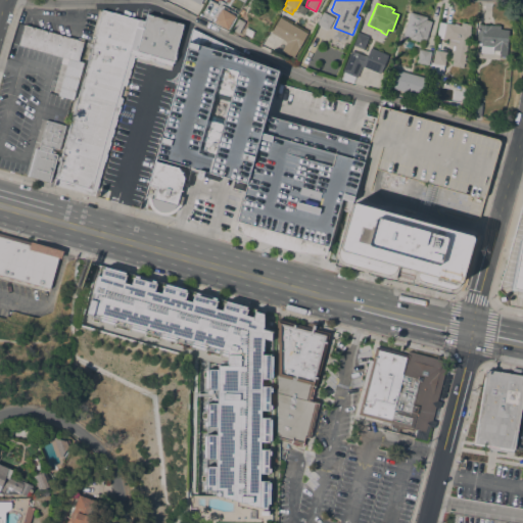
[(214,20),(221,7),(234,15),(227,29),(214,20)]
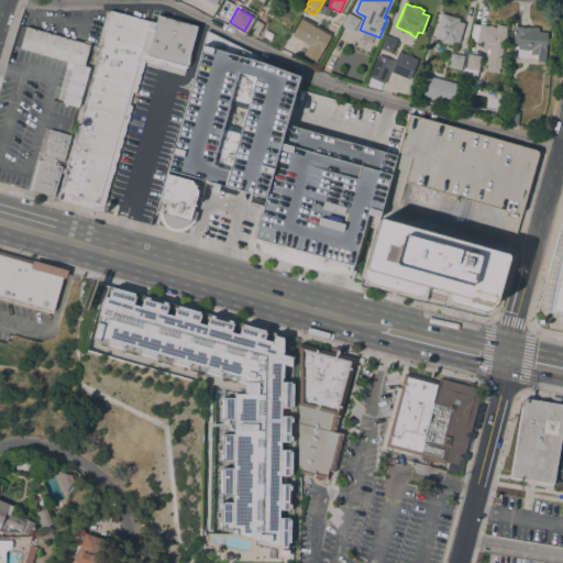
[(79,119),(77,119),(81,105),(83,105),(109,10),(148,21),(155,22),(157,15),(197,26),(185,68),(185,67),(184,72),(156,63),(156,64),(147,62),(148,62),(143,59),(143,63),(143,64),(141,74),(140,74),(140,76),(138,84),(136,84),(136,86),(138,86),(135,92),(132,91),(129,105),(132,106),(130,112),(129,112),(129,114),(129,116),(127,123),(124,128),(125,128),(123,136),(122,136),(121,139),(122,140),(120,147),(119,147),(118,153),(119,153),(117,161),(116,161),(114,166),(112,174),(111,174),(101,210),(97,209),(97,210),(56,199),(57,198),(55,198),(56,192),(58,192),(79,119)]
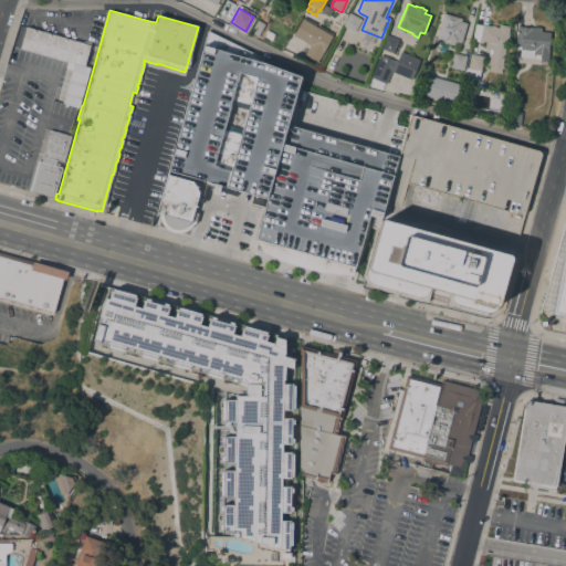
[(354,32),(342,25),(349,12),(362,19),(354,32)]
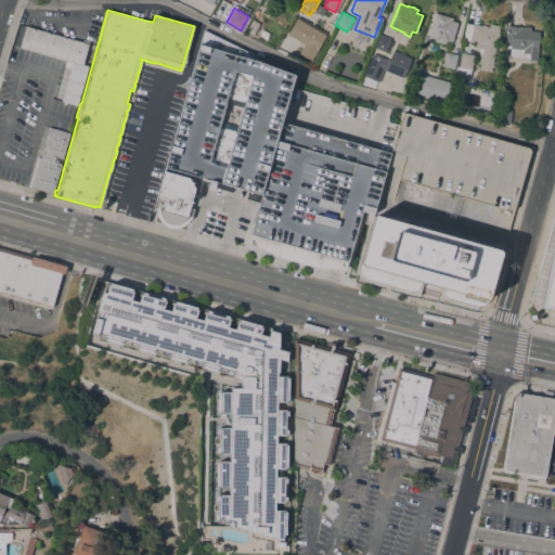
[(435,13),(452,18),(451,22),(457,23),(452,42),(448,41),(447,44),(435,41),(435,40),(427,37),(435,13)]
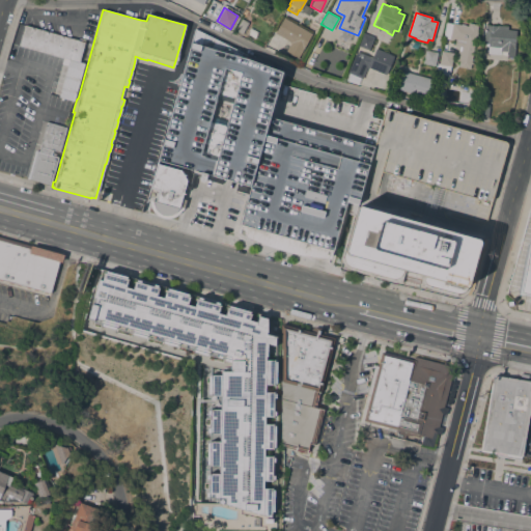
[(311,34),(298,58),(285,51),(290,43),(275,33),(283,18),(311,34)]
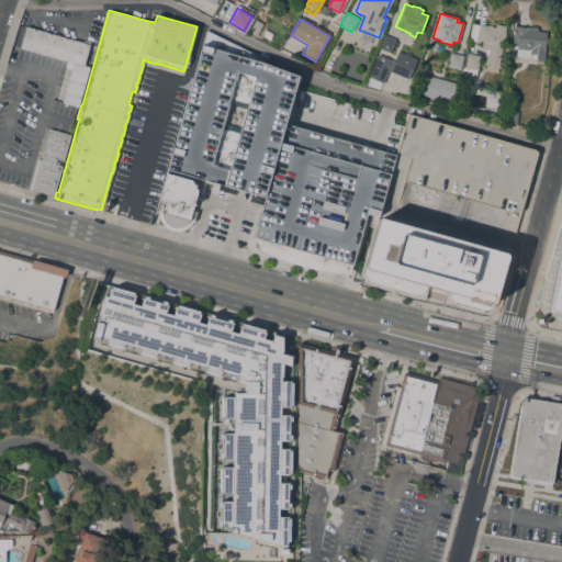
[(256,36),(248,32),(256,20),(262,24),(256,36)]
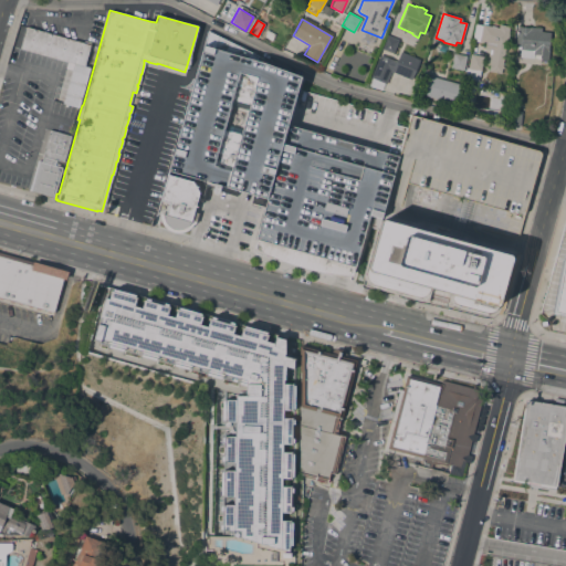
[(489,72),(490,63),(489,62),(492,49),(493,45),(472,41),(475,24),(482,25),(499,28),(499,24),(509,27),(507,34),(509,34),(506,44),(501,74),(489,72)]
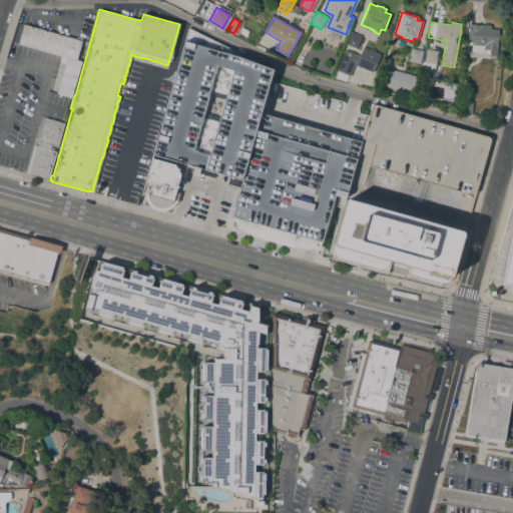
[(470,24),(470,22),(480,23),(480,24),(490,25),(490,29),(498,29),(496,55),(489,55),(490,50),(483,49),(482,53),(471,52),(471,45),(469,45),(469,42),(467,42),(469,24),(470,24)]
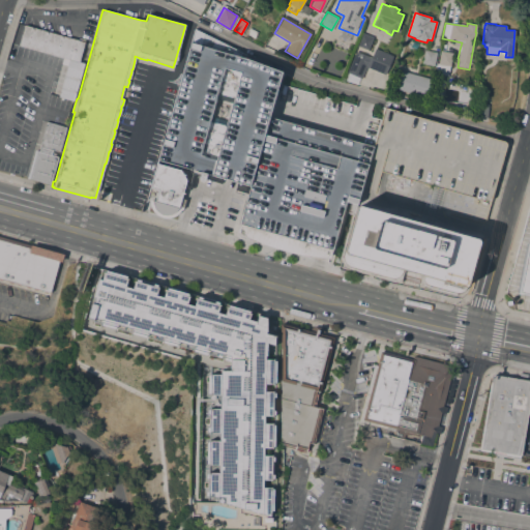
[(74,101),(58,96),(67,65),(61,64),(62,58),(18,46),(24,25),(78,40),(79,38),(85,40),(84,42),(90,45),(74,101)]
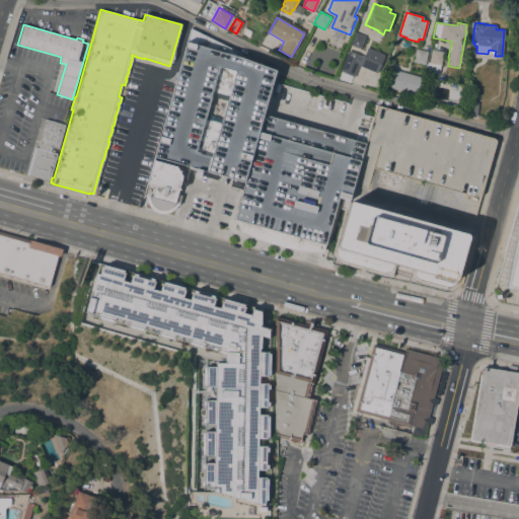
[(245,26),(252,31),(249,36),(241,32),(243,27),(245,26)]
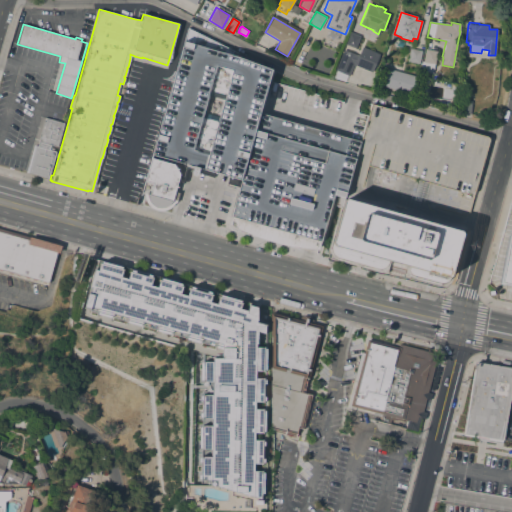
[(184,169),(184,167),(184,166),(183,165),(183,163),(153,155),(188,29),(232,51),(232,54),(239,56),(271,70),(260,112),(241,180),(213,172),(212,177),(202,174),(203,169),(199,168),(198,173),(197,175),(195,175),(194,175),(193,174),(192,173),(192,172),(189,171),(185,170),(184,169)]
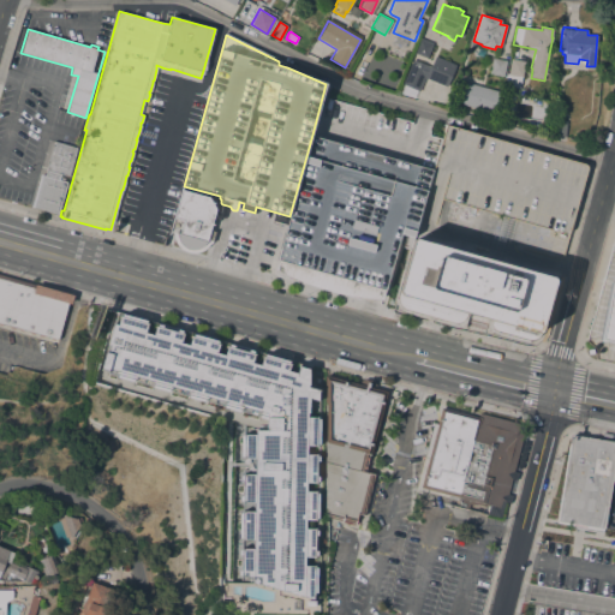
[(401,37),(410,41),(407,48),(390,42),(401,37)]
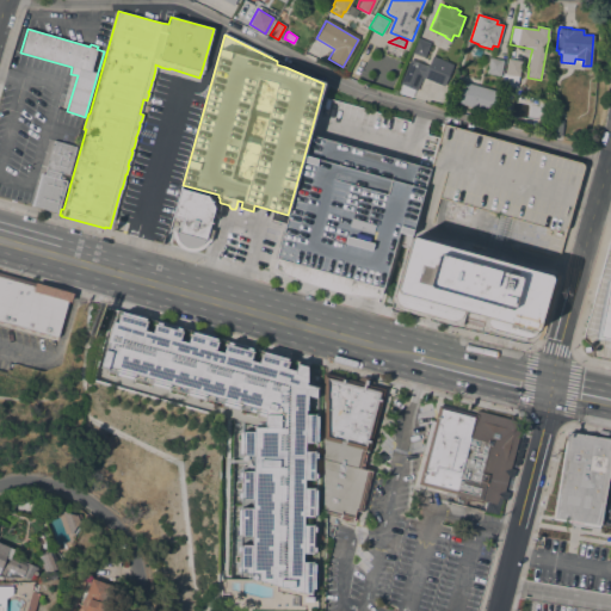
[(423,57),(429,43),(418,38),(412,51),(423,57)]
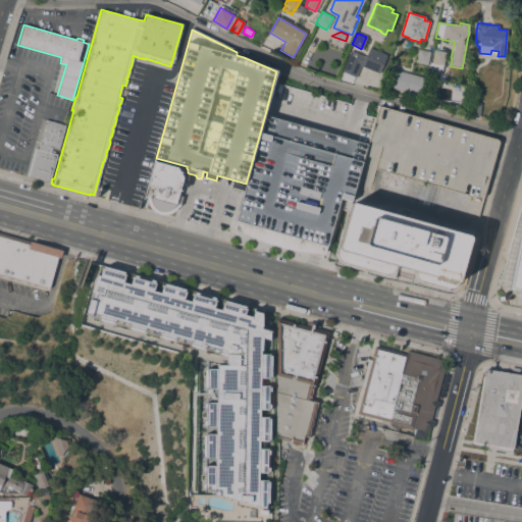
[(386,55),(379,73),(360,66),(356,77),(342,71),(350,51),(365,57),(369,48),(386,55)]
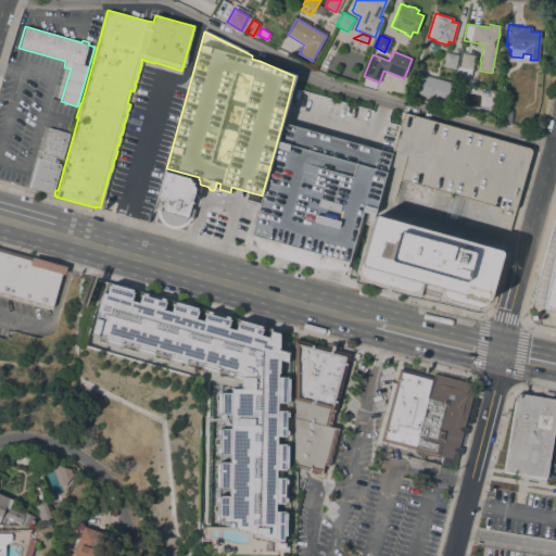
[(455,70),(443,67),(445,53),(458,55),(455,70)]
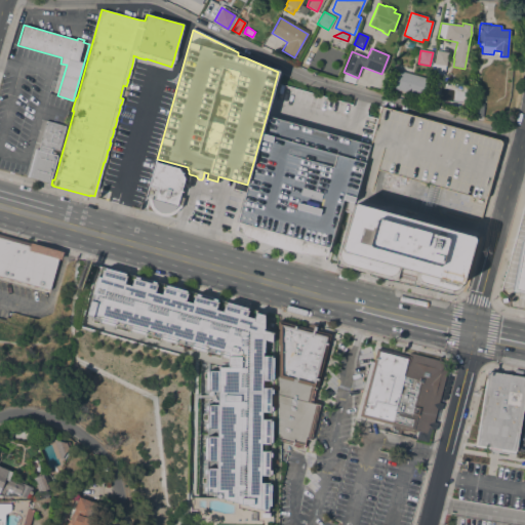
[(448,52),(444,76),(432,73),(434,63),(437,50),(448,52)]
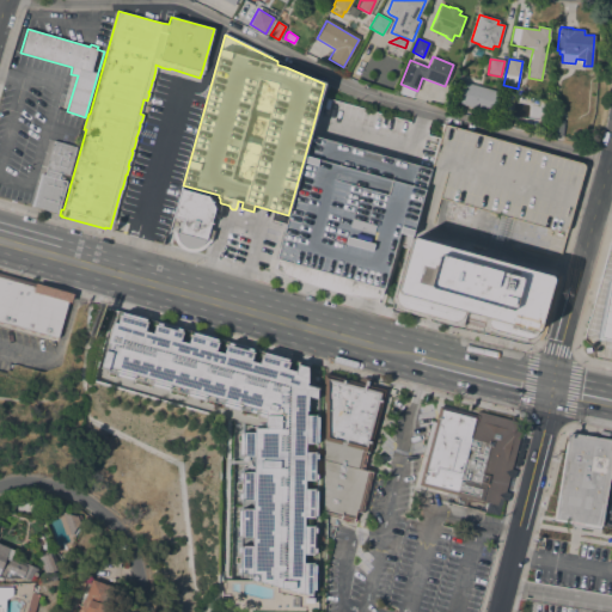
[(497,92),(495,101),(496,101),(493,112),(451,101),(457,80),(497,92)]
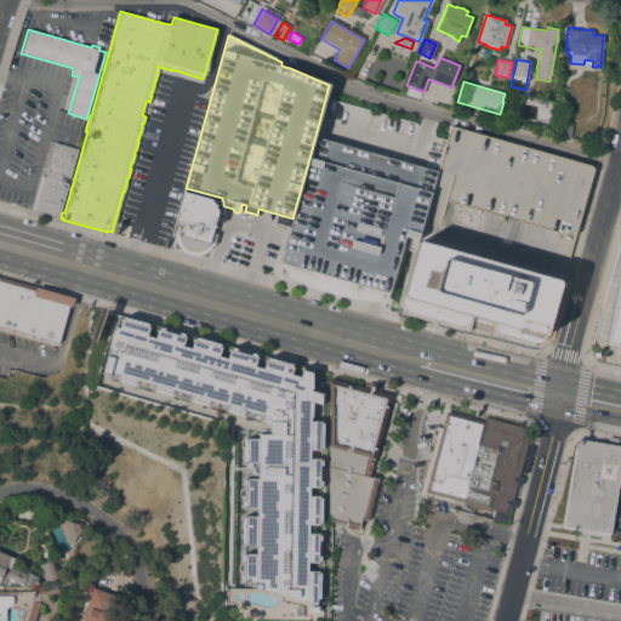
[(571,137),(556,136),(557,120),(573,123),(571,137)]
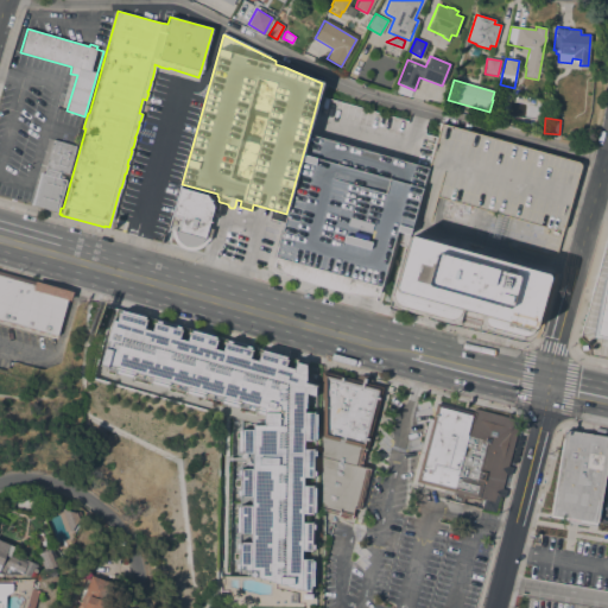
[(498,260),(546,274),(548,276),(549,277),(549,279),(536,325),(534,328),(533,329),(530,334),(527,335),(525,336),(523,336),(489,327),(487,325),(485,323),(485,322),(485,318),(483,318),(480,329),(460,323),(462,312),(461,312),(460,315),(458,316),(455,318),(453,320),(450,320),(445,320),(399,305),(397,304),(394,302),(393,298),(393,296),(410,238),(411,236),(412,236),(415,238),(481,255),(487,236),(415,217),(441,124),(580,163),(581,164),(581,166),(581,168),(556,252),(555,254),(553,254),(552,255),(502,241),(498,260)]
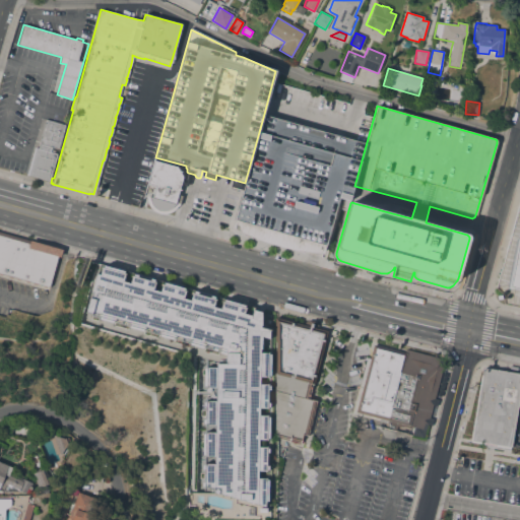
[(247,234),(237,229),(233,228),(245,183),(264,114),(366,142),(349,200),(339,197),(323,253),(305,251),(281,246),(267,242),(247,234)]
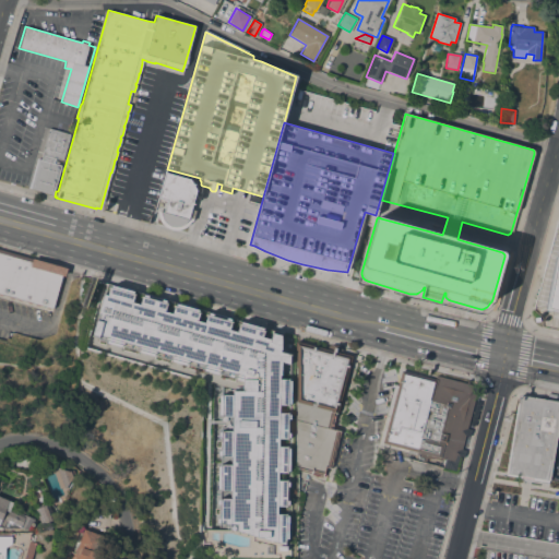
[(49,129),(70,134),(62,161),(60,159),(58,165),(61,165),(52,194),(28,188),(37,158),(40,159),(49,129)]
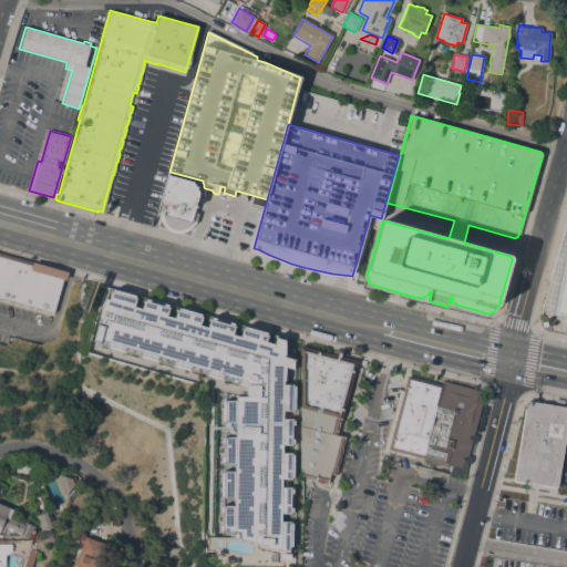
[(191,223),(189,225),(185,228),(183,229),(181,229),(177,230),(174,229),(172,228),(168,227),(167,225),(165,222),(164,219),(163,215),(166,216),(169,203),(161,200),(167,175),(193,182),(198,193),(198,196),(196,202),(191,223)]
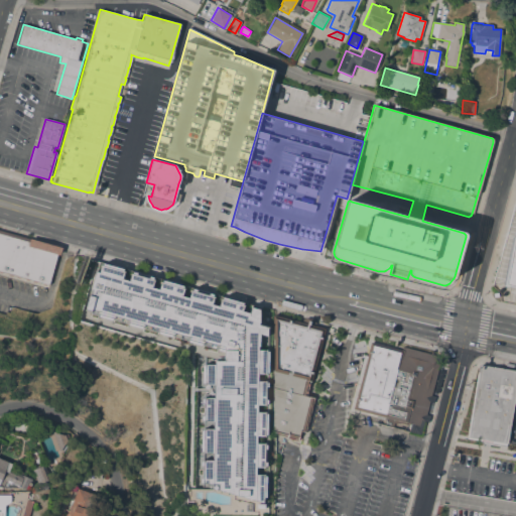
[(190,172),(187,185),(178,183),(180,178),(184,180),(186,171),(190,172)]
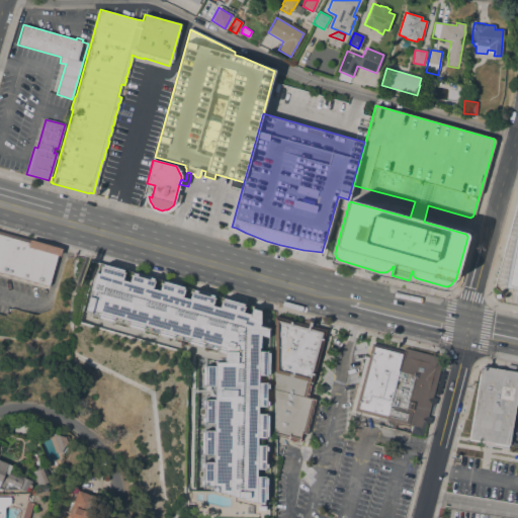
[(499,296),(498,295),(498,294),(498,293),(499,292),(492,285),(493,284),(492,283),(517,190),(517,304),(500,300),(500,296),(499,296)]
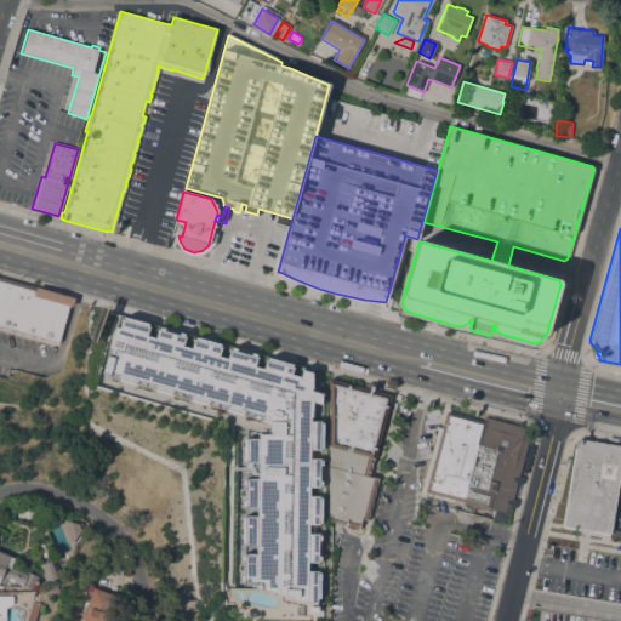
[(0,277),(74,298),(72,307),(68,306),(58,343),(56,342),(56,345),(51,343),(52,341),(44,339),(44,341),(39,340),(39,337),(35,336),(34,339),(30,337),(32,335),(23,334),(23,335),(20,334),(21,332),(16,331),(15,332),(10,331),(10,330),(3,328),(1,329),(0,328),(0,277)]
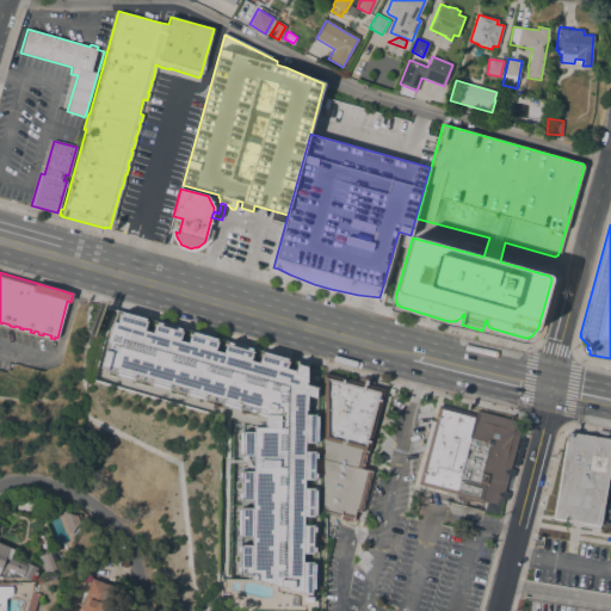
[(312,591),(312,594),(252,578),(252,572),(240,572),(240,544),(252,544),(252,535),(240,535),(241,507),(253,507),(253,499),(241,499),(241,470),(253,470),(253,455),(241,455),(242,431),(254,431),(254,426),(265,427),(265,414),(100,366),(105,349),(107,350),(110,343),(106,341),(112,321),(117,322),(119,314),(147,321),(144,329),(153,332),(155,322),(183,331),(179,340),(189,343),(191,333),(217,340),(215,350),(223,352),(226,343),(252,350),(250,359),(259,362),(261,352),(289,360),(287,368),(295,370),(297,363),(307,365),(307,382),(306,382),(306,383),(316,387),(316,397),(307,395),(307,409),(306,409),(306,414),(315,414),(315,442),(304,442),(304,450),(315,450),(314,479),(303,477),(303,487),(314,487),(313,516),(303,516),(303,524),(313,524),(313,553),(302,553),(302,561),(313,561),(312,591)]
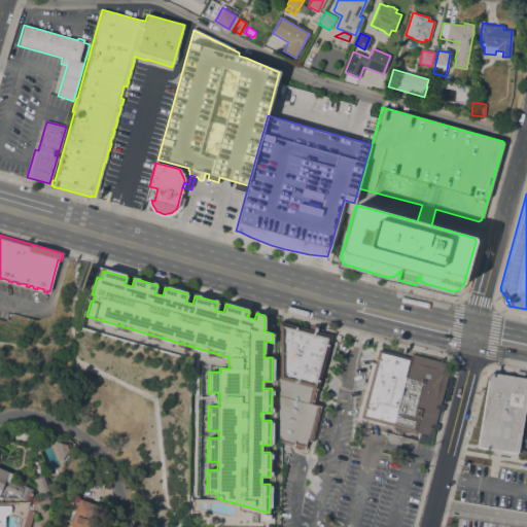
[(308,329),(309,326),(311,325),(320,328),(322,329),(321,332),(332,336),(314,403),(322,407),(312,443),(308,442),(305,450),(293,447),(293,446),(278,442),(279,346),(278,346),(279,321),(308,329)]
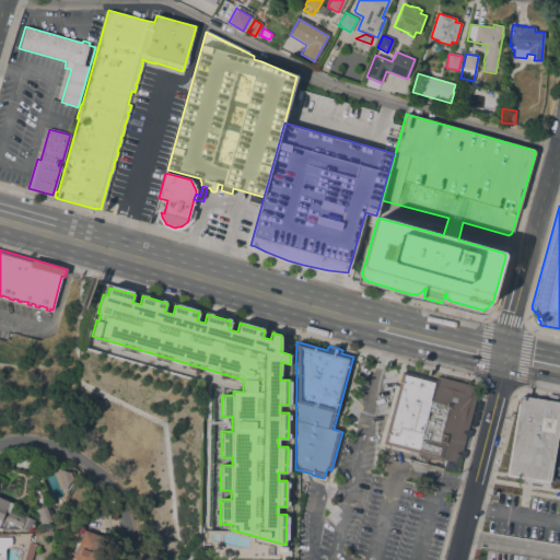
[(383,444),(389,417),(386,416),(394,385),(398,386),(401,372),(435,381),(436,376),(438,376),(420,446),(413,444),(412,450),(392,444),(392,446),(383,444)]
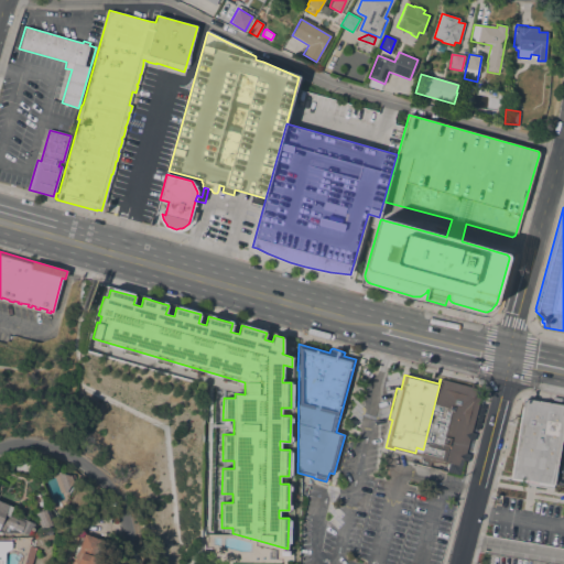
[(394,447),(415,453),(416,447),(423,449),(441,379),(481,390),(470,432),(475,433),(474,441),(468,438),(465,453),(470,454),(468,462),(464,459),(459,476),(446,473),(448,463),(444,462),(443,465),(435,463),(435,464),(430,462),(430,465),(418,463),(419,458),(411,456),(412,454),(394,449),(394,447)]
